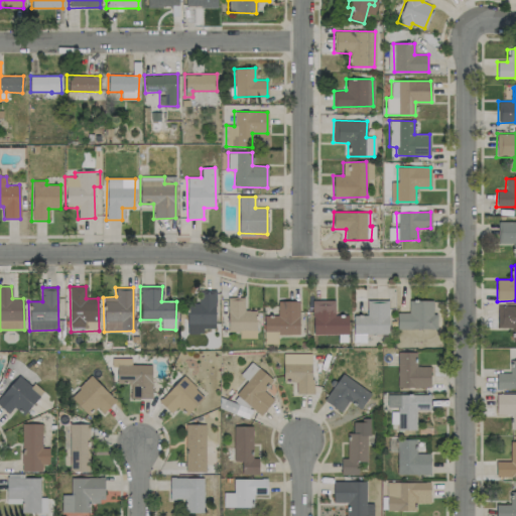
[(215,331),(216,292),(199,291),(199,303),(186,303),(185,331),(215,331)]
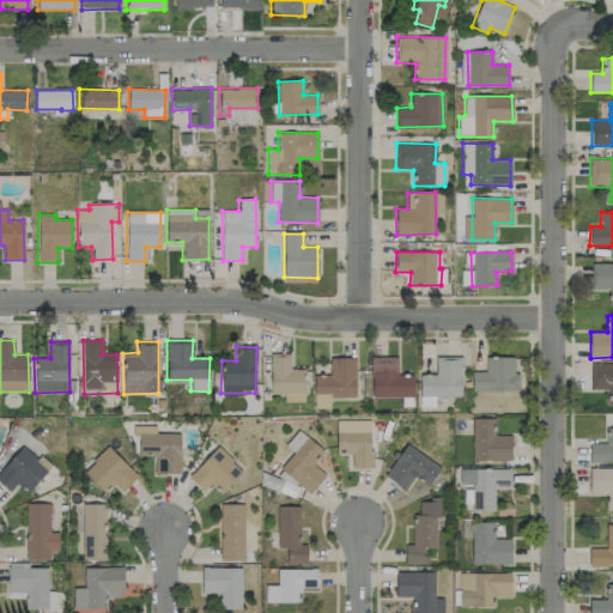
[(304,393),(303,369),(290,369),(290,353),(269,354),(271,394),(304,393)]
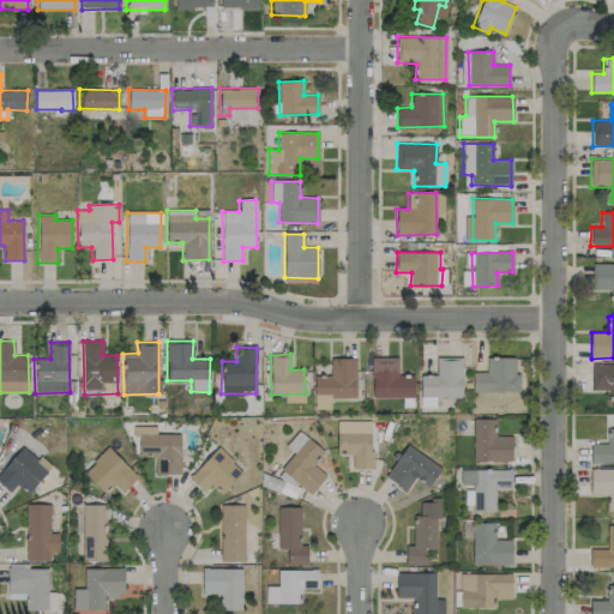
[(355,398),(355,359),(330,357),(330,377),(314,377),(313,409),(330,409),(330,397),(355,398)]
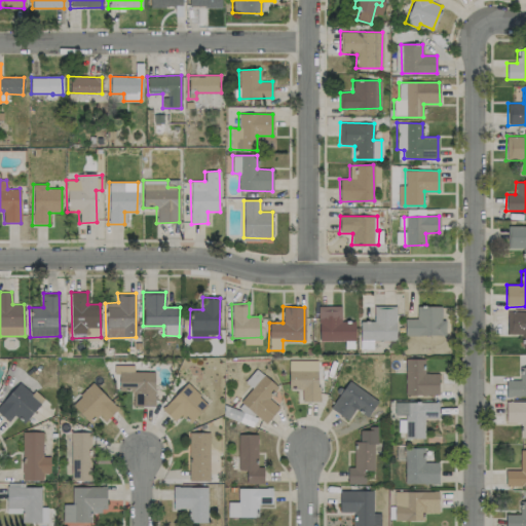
[(354,341),(354,322),(341,322),(341,306),(318,306),(318,340),(354,341)]
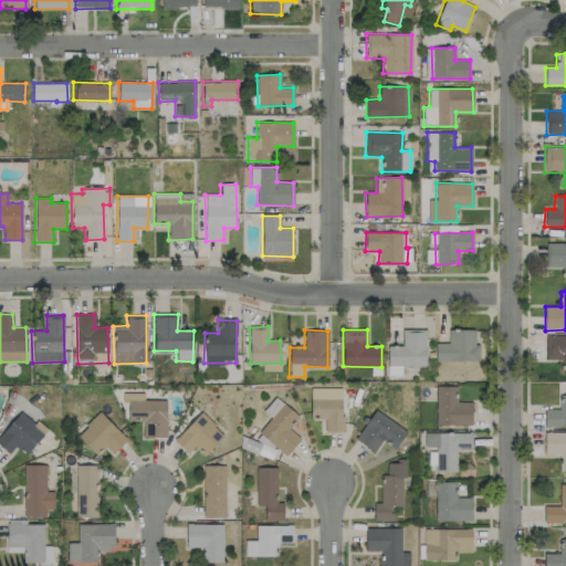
[(387,376),(399,375),(399,367),(426,366),(425,329),(401,329),(402,345),(387,346),(387,376)]
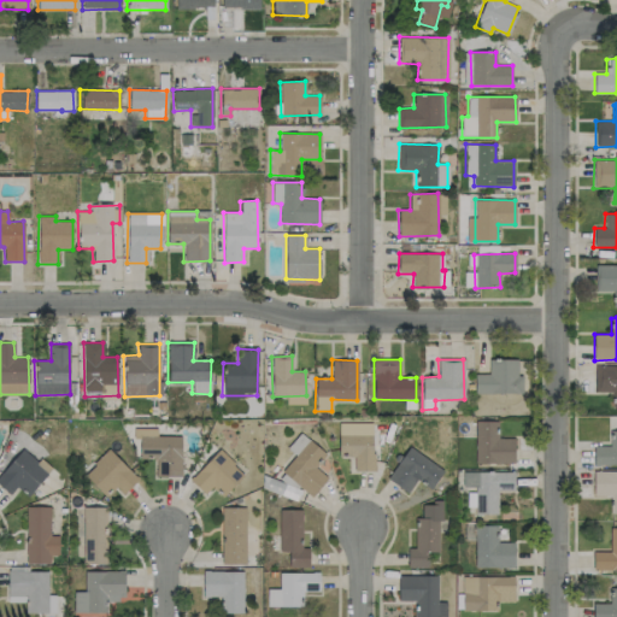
[(522,393),(522,375),(517,375),(517,359),(488,359),(488,374),(474,374),(474,393),(522,393)]
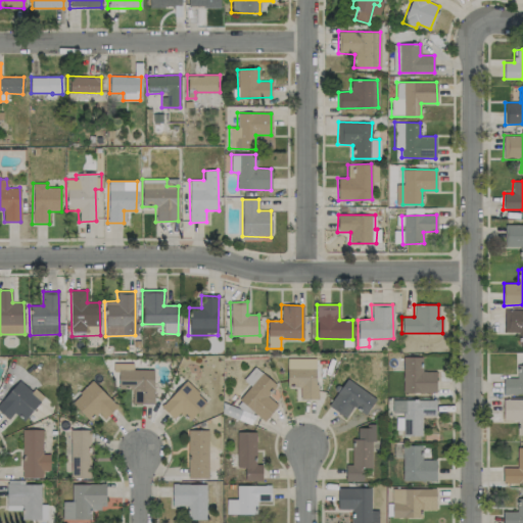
[(518,345),(522,345),(522,310),(504,310),(504,332),(518,332),(518,345)]
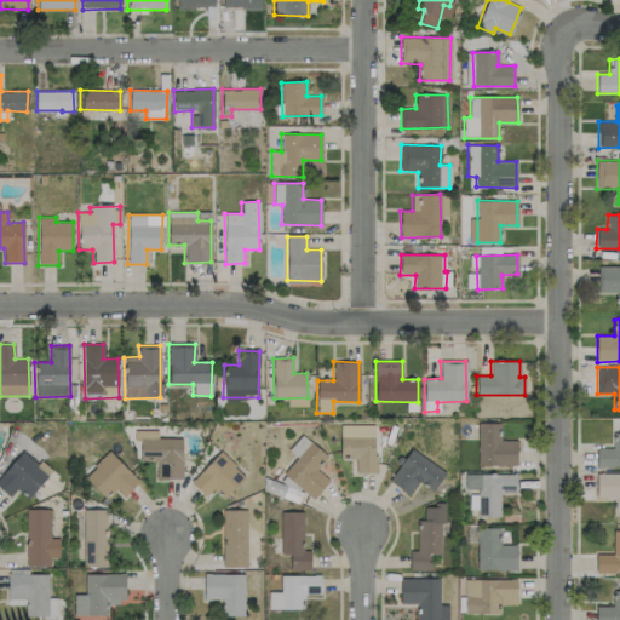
[(516,465),(517,441),(499,440),(500,423),(477,423),(476,465),(516,465)]
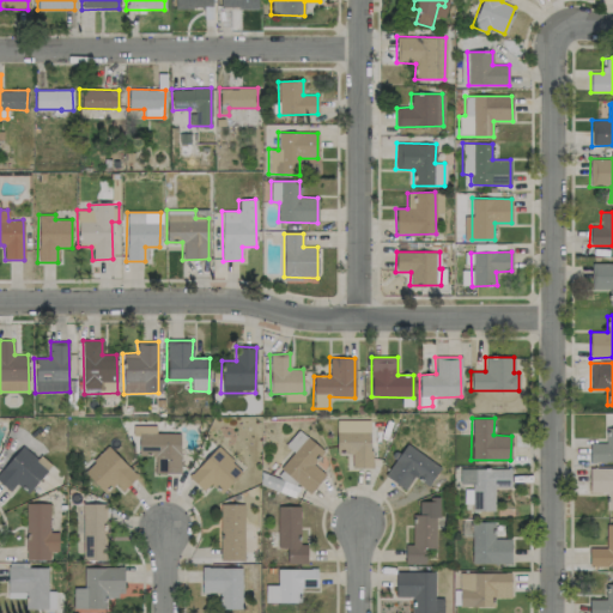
[(370,420),(335,420),(335,451),(351,451),(351,468),(371,468),(370,420)]
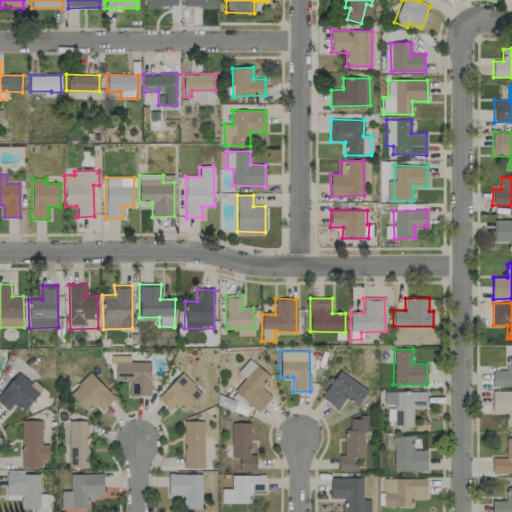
[(150,395),(150,362),(130,362),(130,355),(110,355),(111,364),(115,364),(115,380),(129,380),(129,395),(150,395)]
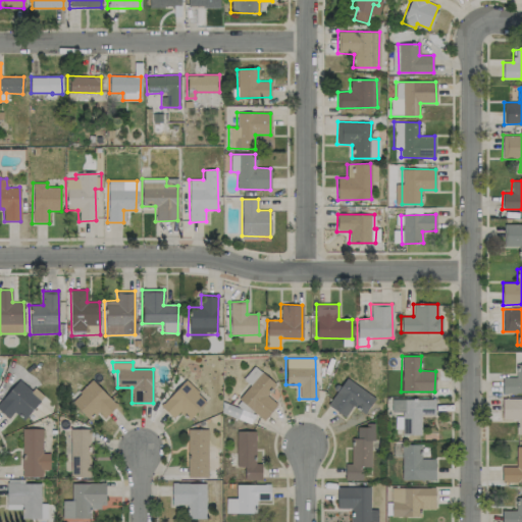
[(521,364),(516,365),(517,376),(502,377),(502,394),(521,393),(521,364)]
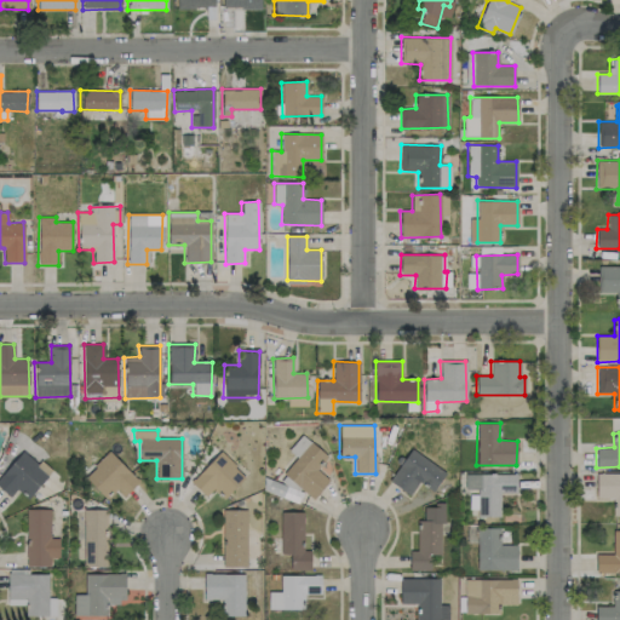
[(311,500),(329,481),(316,469),(327,457),(302,435),(288,449),(297,458),(282,474),(311,500)]
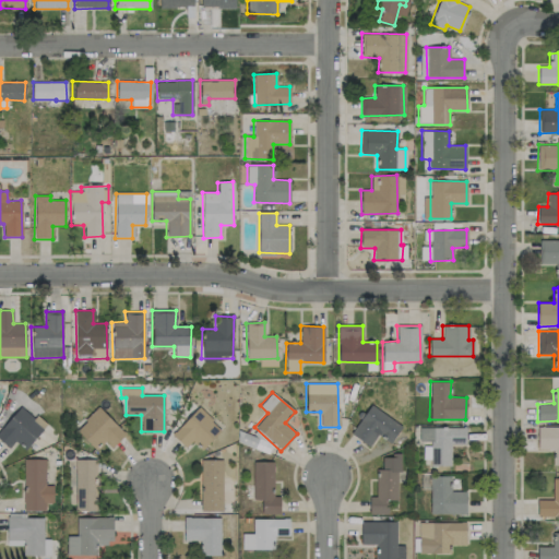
[(391,443),(402,425),(369,405),(351,435),(369,447),(377,435),(391,443)]
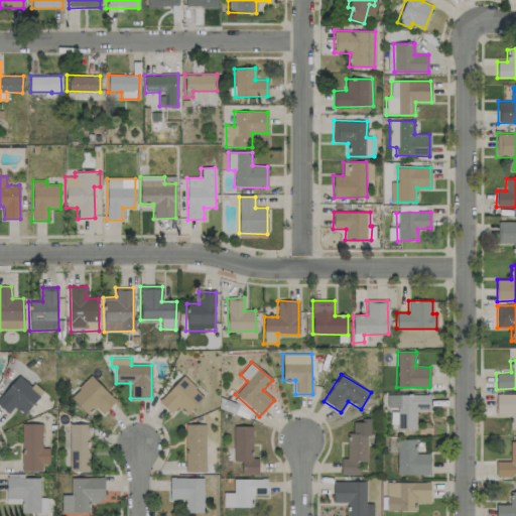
[(13,407),(23,415),(43,391),(33,383),(31,386),(18,375),(0,396),(0,406),(8,413),(13,407)]
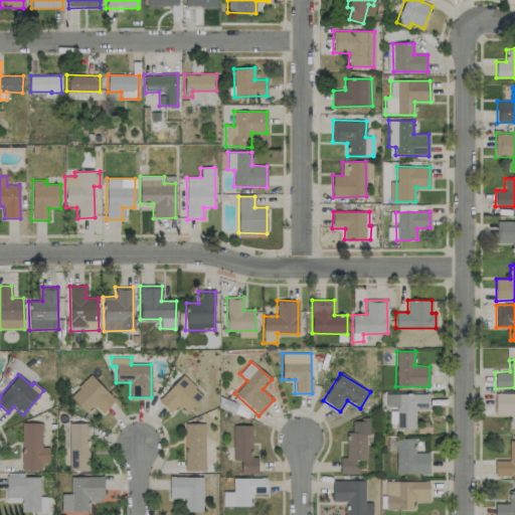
[(115,400),(92,375),(69,395),(86,412),(95,404),(102,412),(115,400)]
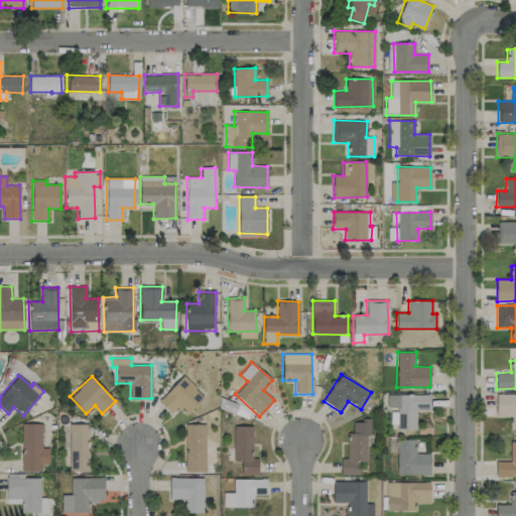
[(158,401),(170,413),(176,406),(186,415),(204,396),(182,376),(158,401)]
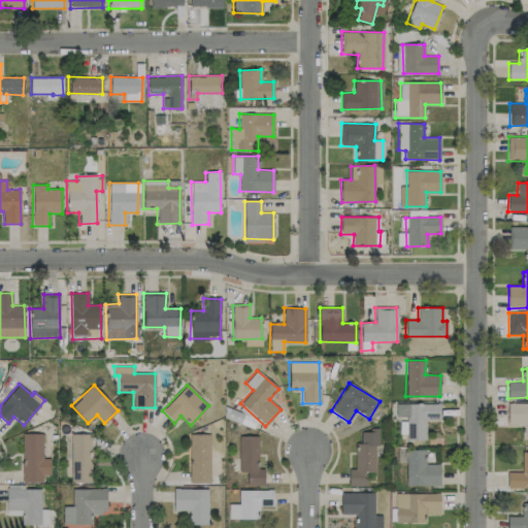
[(527,402),(507,403),(507,425),(522,425),(522,438),(527,438),(527,402)]
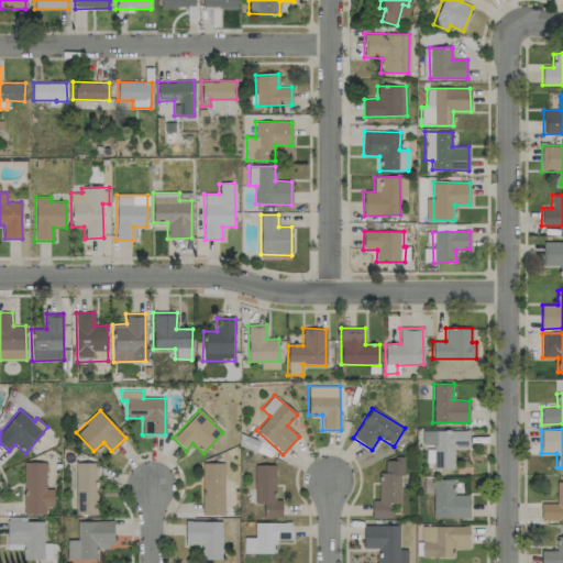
[(468,430),(433,431),(433,470),(454,468),(453,449),(468,449),(468,430)]
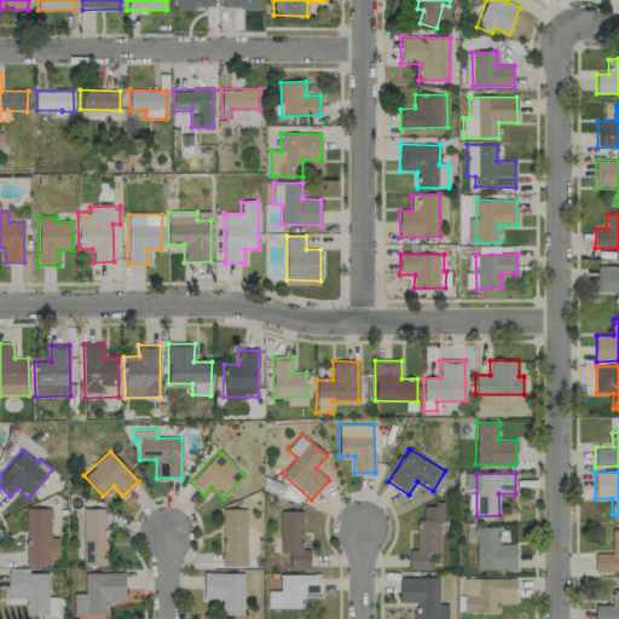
[(440,554),(441,504),(423,504),(422,520),(417,520),(416,550),(409,550),(409,568),(429,568),(429,554),(440,554)]
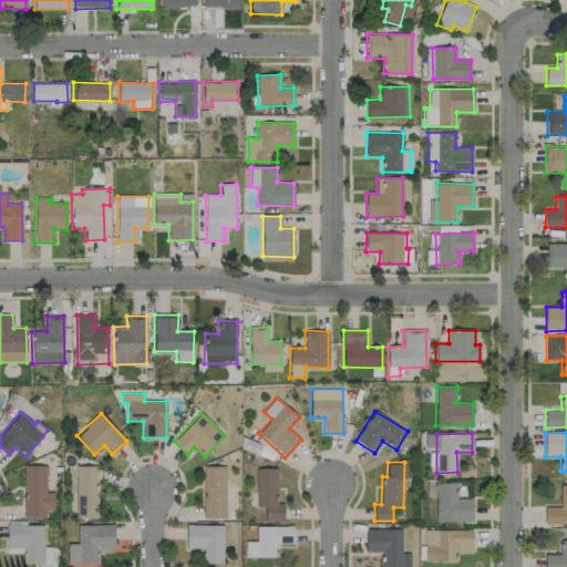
[(45,465),(24,465),(23,517),(45,518),(45,509),(53,509),(53,492),(45,492),(45,465)]
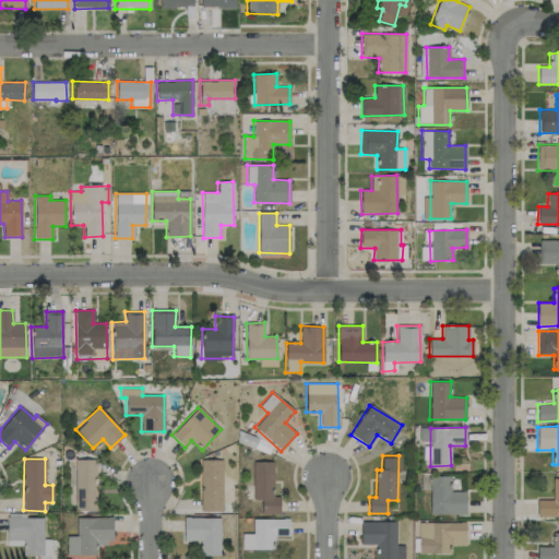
[(96,459),(70,459),(70,511),(95,511),(96,459)]
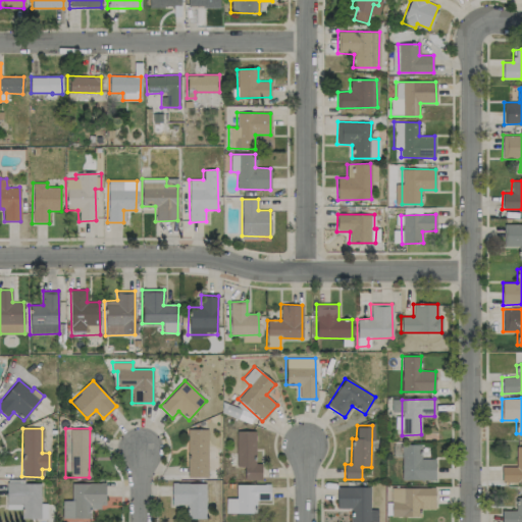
[(207,429),(187,429),(188,478),(208,478),(207,429)]
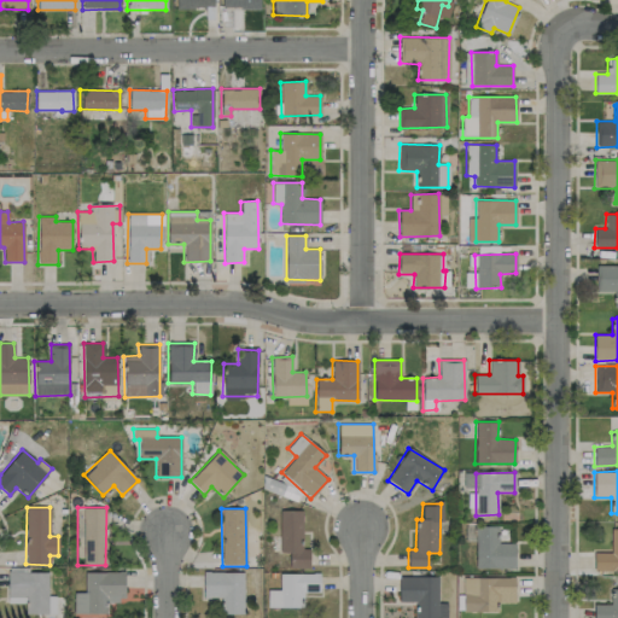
[(302,548),(302,511),(280,511),(279,553),(289,553),(289,567),(309,567),(309,548),(302,548)]
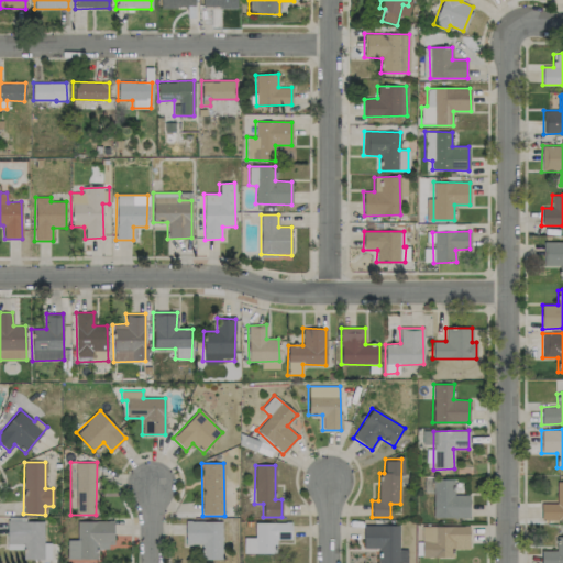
[(470,517),(468,494),(454,495),(453,478),(432,479),(433,519),(470,517)]
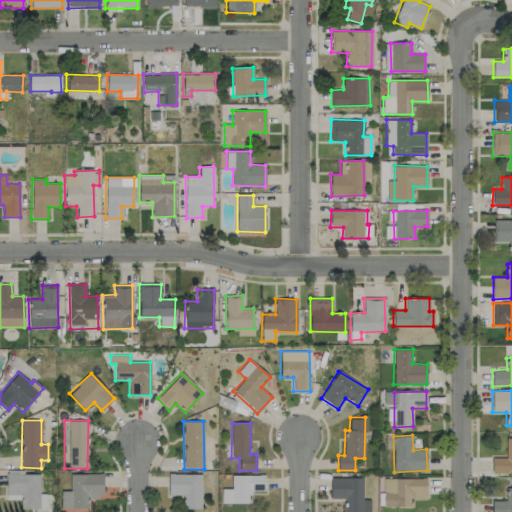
[(492,473),(511,472),(511,437),(505,438),(506,457),(492,458),(492,473)]
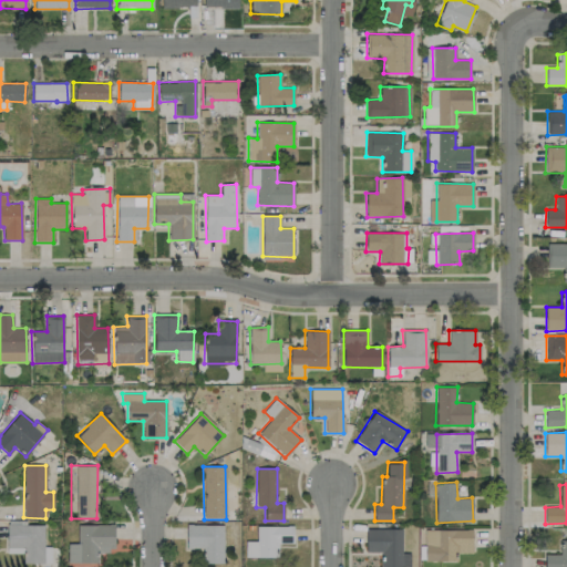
[(43,564),(43,525),(26,525),(26,521),(7,521),(7,553),(23,553),(23,563),(43,564)]
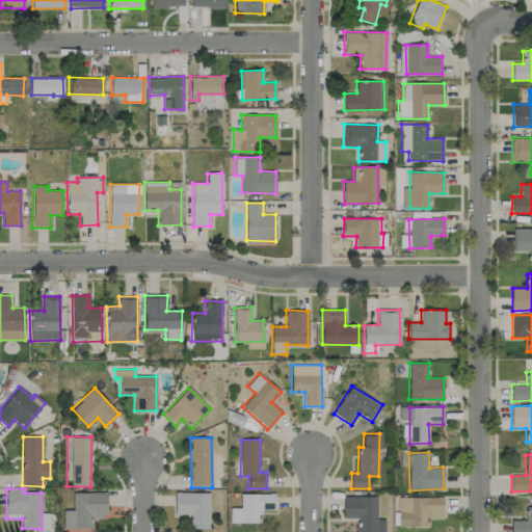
[(107,493),(73,491),(72,510),(63,510),(63,528),(91,529),(91,519),(107,519),(107,493)]
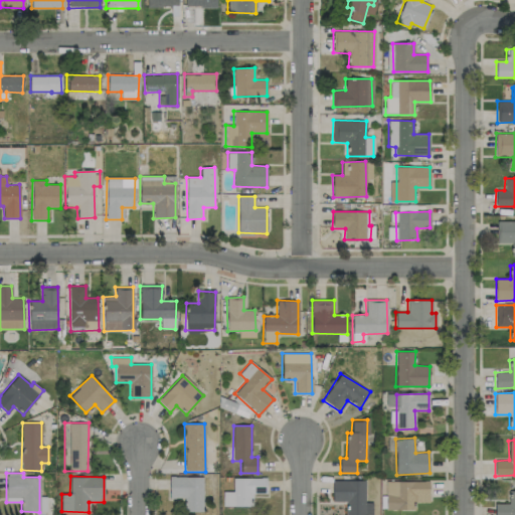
[(202,512),(203,477),(169,476),(169,498),(183,498),(183,512),(202,512)]
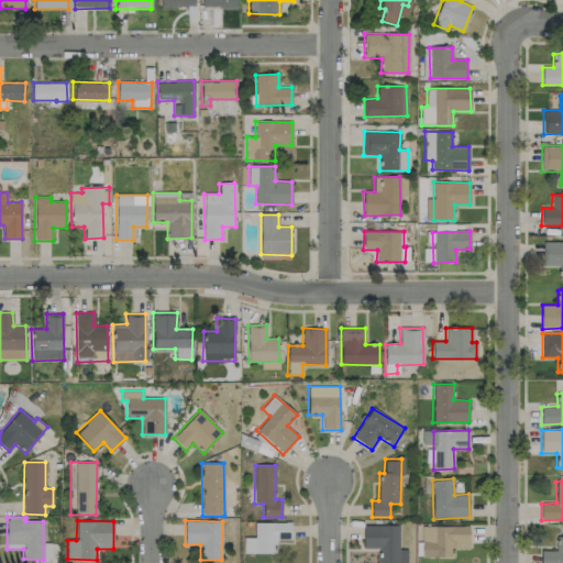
[(254,522),(254,537),(243,537),(243,553),(275,553),(276,539),(290,539),(290,522),(254,522)]
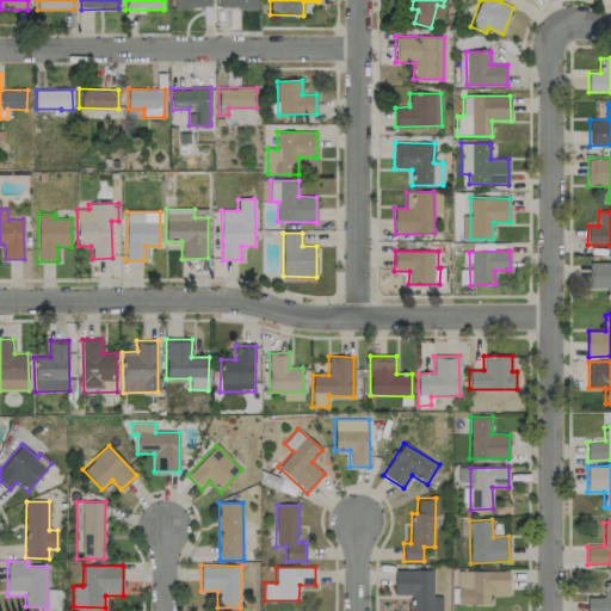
[(440,610),(442,596),(432,596),(433,571),(395,569),(394,596),(411,596),(409,610),(440,610)]
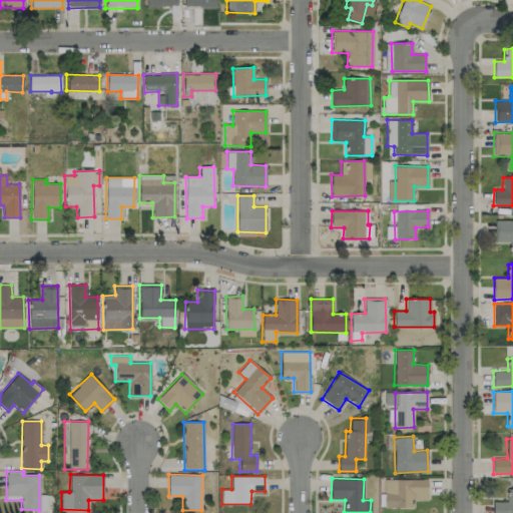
[(412,508),(412,500),(427,500),(428,480),(385,479),(384,507),(412,508)]
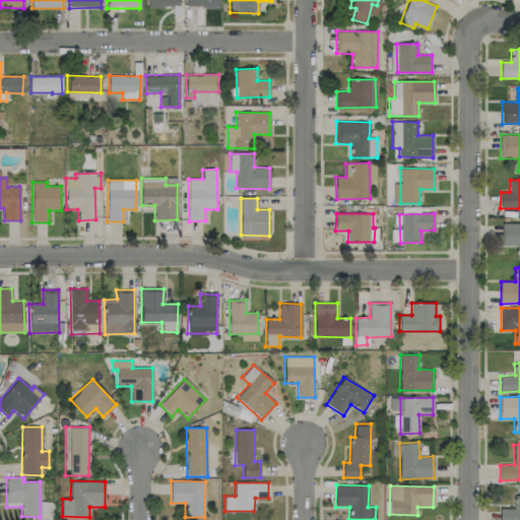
[(519,519),(519,496),(514,496),(514,509),(499,509),(499,519),(519,519)]
